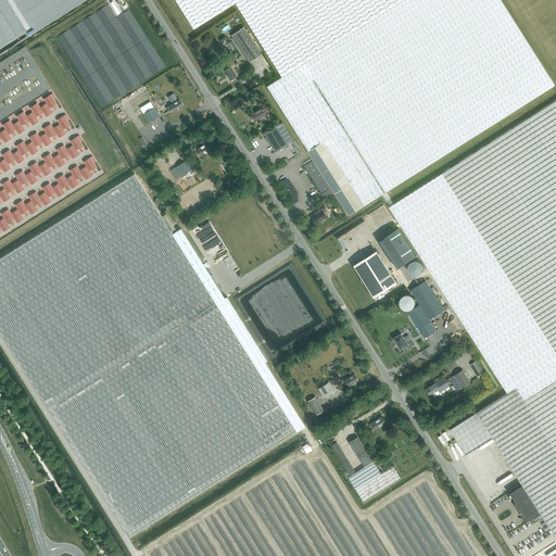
[(500,0),(175,0),(193,28),(235,2),(281,77),(267,86),(307,151),(313,160),(304,166),(325,199),(333,192),(348,215),(554,85),(500,0)]
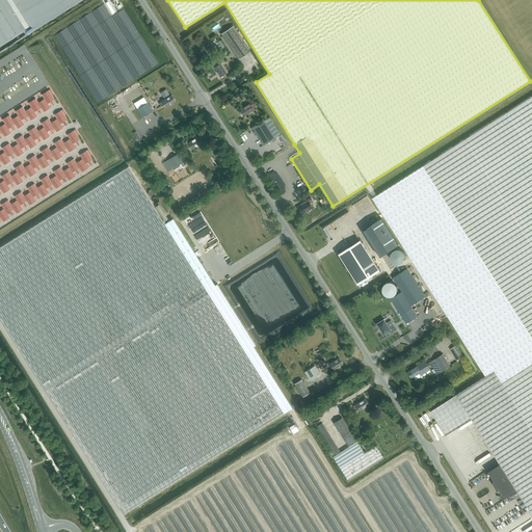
[(531,0),(495,0),(531,57),(531,0)]
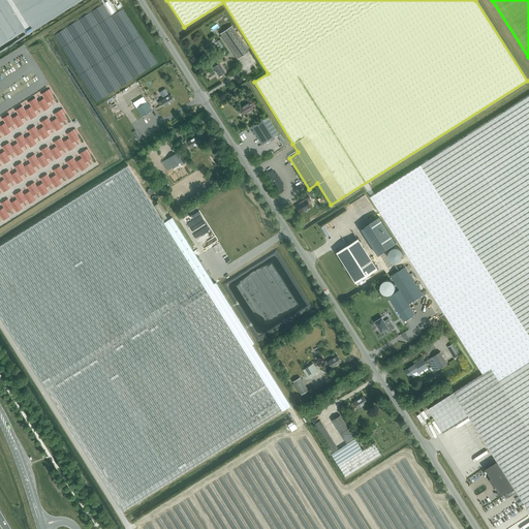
[(220,33),(238,59),(249,51),(231,25),(220,33)]
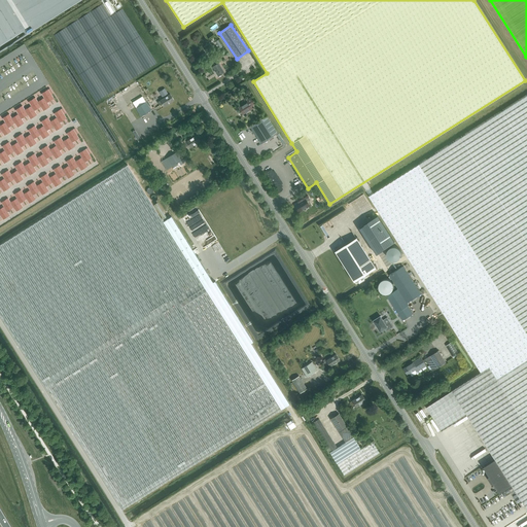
[(215,65),(212,67),(218,76),(224,72),(218,63),(216,61),(213,63),(215,65)]
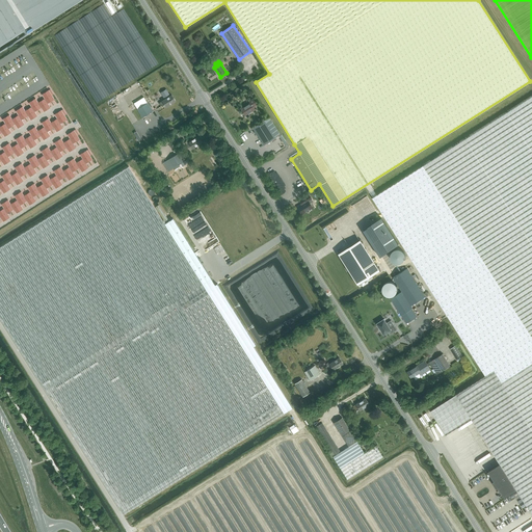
[(118,87),(135,78),(130,69),(117,76),(116,74),(112,77),(118,87)]
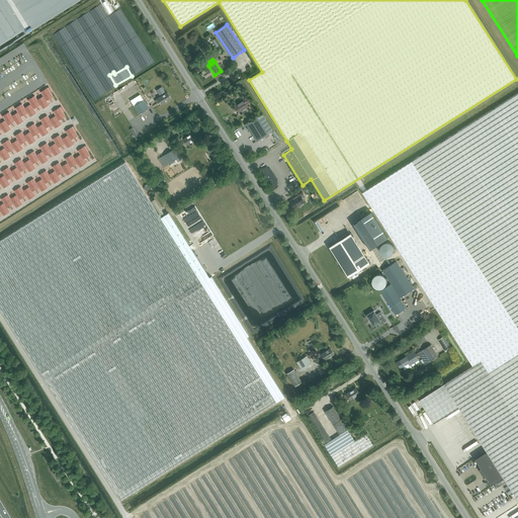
[(94,88),(103,83),(100,77),(91,82),(94,88)]
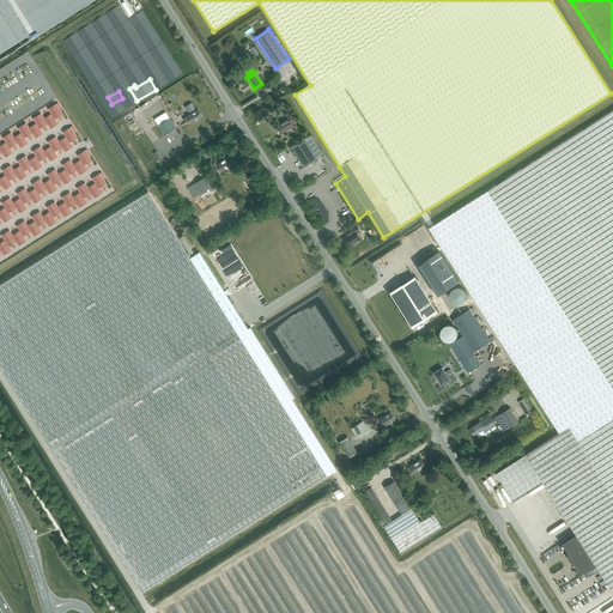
[(0,155),(2,153),(5,158),(13,153),(10,149),(17,144),(20,149),(28,144),(25,139),(32,134),(36,139),(43,134),(40,129),(48,125),(50,129),(58,125),(55,120),(62,115),(56,104),(48,109),(52,114),(44,119),(41,114),(34,119),(36,123),(29,128),(25,123),(18,128),(22,133),(13,138),(11,133),(4,138),(6,143),(0,146),(0,155)]
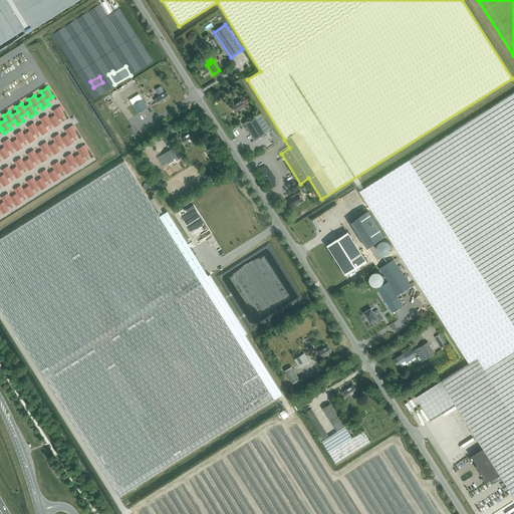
[(160,103),(170,97),(166,91),(156,97),(157,98),(154,99),(156,102),(159,101),(160,103)]
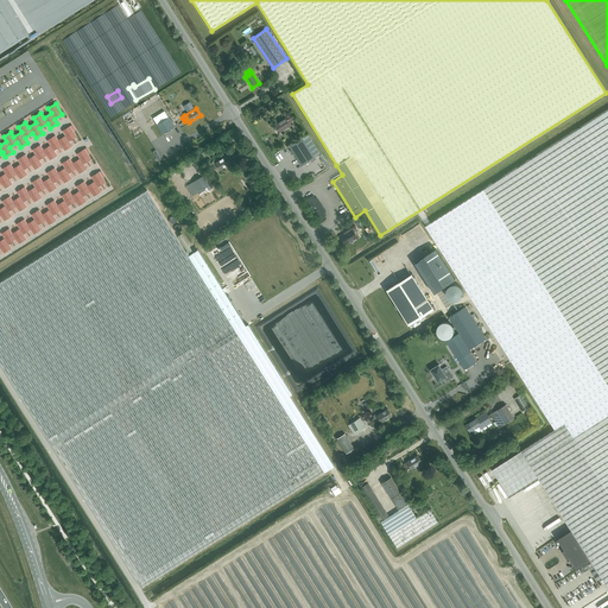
[(607,109),(425,226),(555,429),(564,423),(574,437),(607,415),(607,109)]
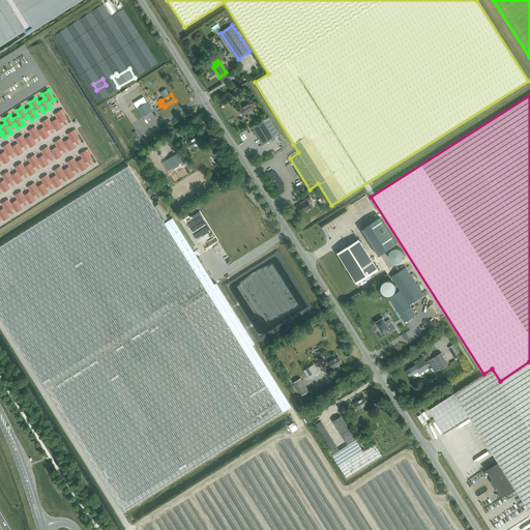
[(249,102),(240,109),(243,115),(254,109),(253,107),(256,105),(252,98),(247,100),(249,102)]
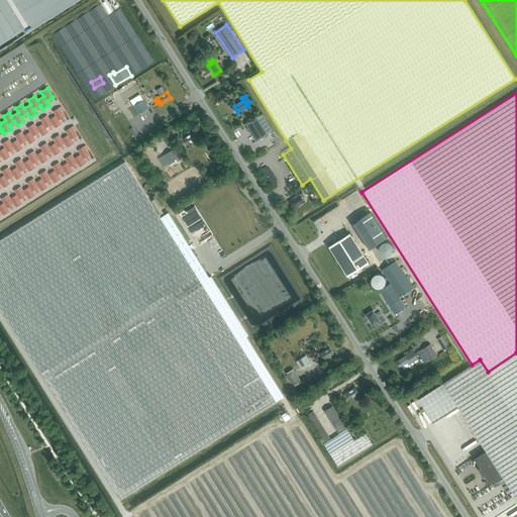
[(138,114),(148,108),(143,100),(133,106),(138,114)]
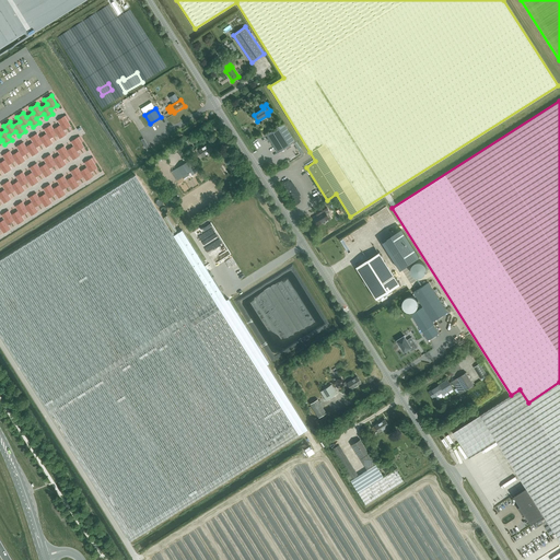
[(0,170),(1,170),(4,174),(11,170),(9,165),(15,161),(19,165),(25,161),(22,156),(30,152),(32,156),(38,152),(36,148),(43,143),(46,148),(53,143),(49,139),(57,135),(59,139),(67,135),(63,130),(70,126),(65,116),(57,120),(60,125),(54,129),(50,125),(44,129),(46,133),(39,138),(37,133),(30,138),(33,142),(26,147),(23,142),(16,147),(19,151),(12,155),(9,151),(2,155),(6,160),(0,163),(0,170)]
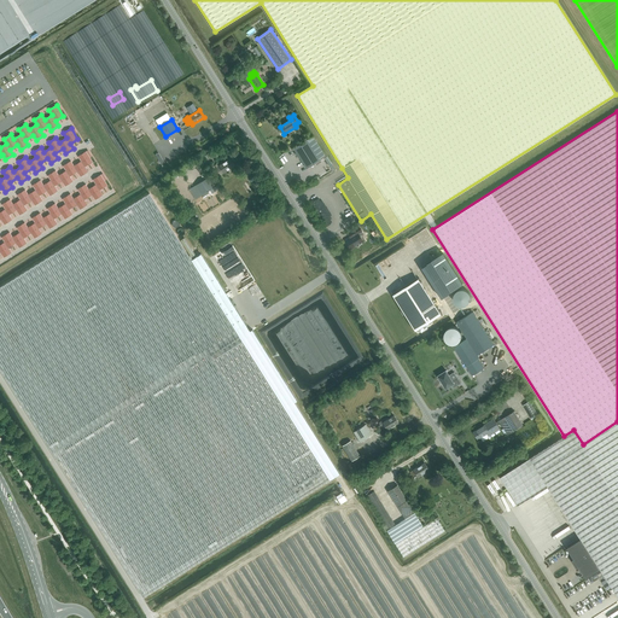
[(313,136),(292,149),(305,169),(325,157),(313,136)]
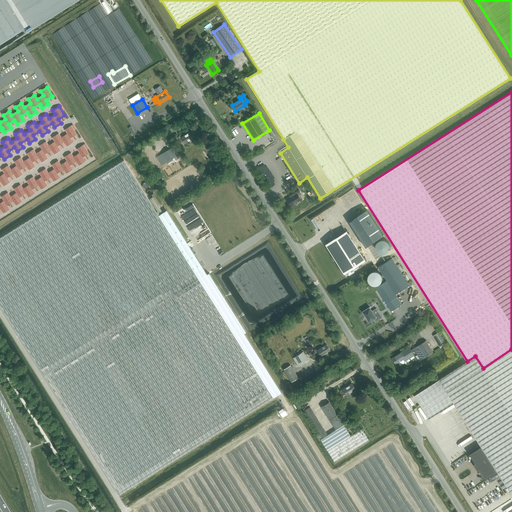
[(0,182),(1,182),(4,186),(10,182),(7,178),(14,174),(16,178),(22,174),(20,170),(26,166),(29,170),(35,166),(32,162),(39,158),(41,162),(48,158),(45,154),(51,150),(54,154),(60,150),(58,146),(64,142),(67,146),(73,142),(70,138),(76,134),(71,126),(65,130),(67,134),(61,138),(58,134),(52,138),(55,142),(48,146),(46,142),(39,146),(42,150),(36,154),(33,150),(27,154),(29,158),(23,162),(21,158),(14,162),(17,166),(11,170),(8,166),(2,170),(4,174),(0,176),(0,182)]
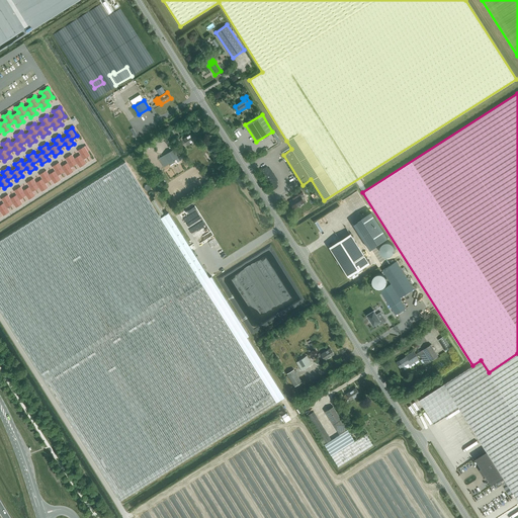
[(183,139),(181,141),(183,144),(185,143),(187,145),(196,139),(192,133),(183,139)]
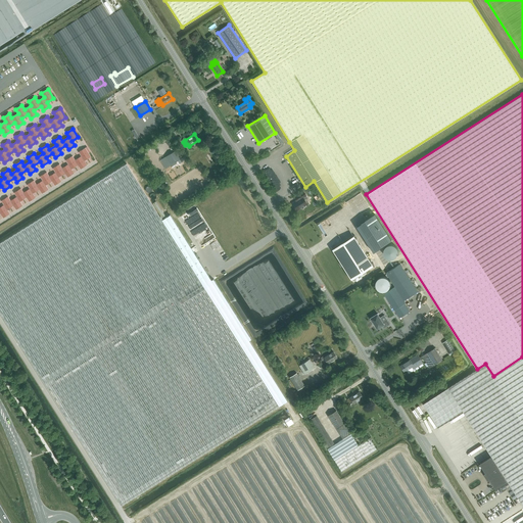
[(0,214),(1,214),(3,218),(9,214),(7,209),(13,205),(16,209),(22,205),(19,201),(27,197),(29,201),(36,197),(33,193),(39,189),(42,193),(48,189),(46,185),(52,181),(54,185),(61,181),(58,177),(65,173),(67,177),(74,173),(72,169),(78,164),(81,169),(87,164),(84,160),(91,156),(85,148),(79,152),(81,156),(75,160),(72,156),(65,160),(68,164),(61,169),(59,164),(53,169),(55,173),(49,177),(46,173),(40,177),(43,181),(36,185),(34,181),(27,185),(30,189),(24,193),(20,189),(14,193),(16,197),(10,201),(8,197),(1,201),(4,205),(0,207),(0,214)]
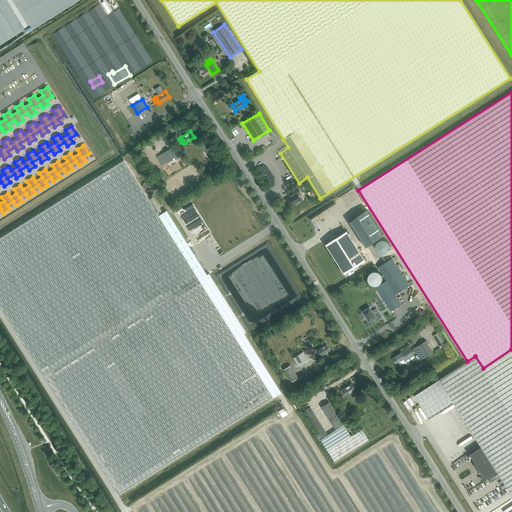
[(162,153),(167,161),(177,155),(172,147),(162,153)]
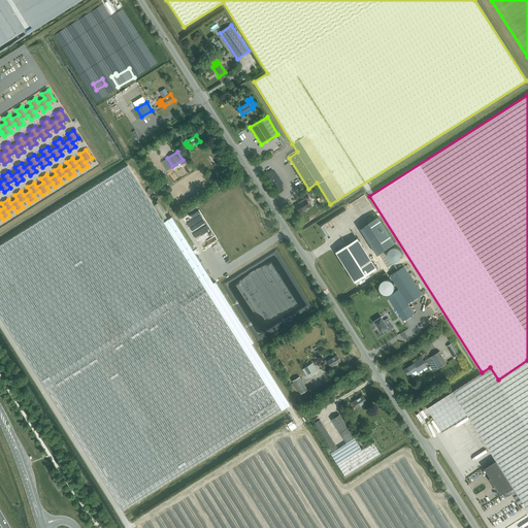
[(172,166),(167,158),(162,161),(167,170),(172,166)]
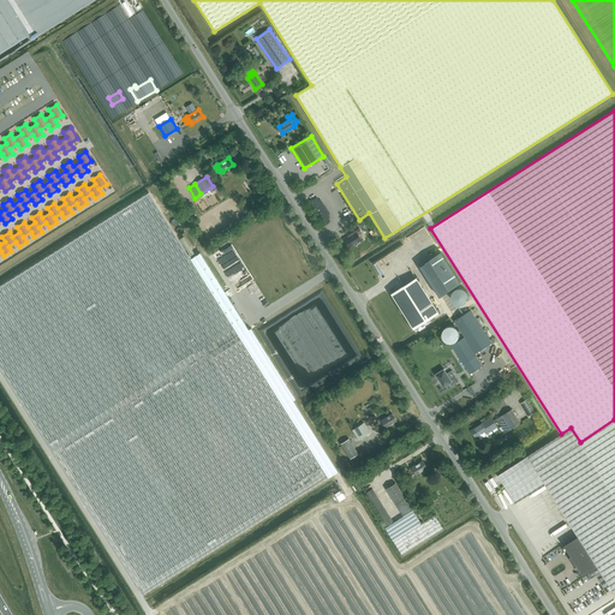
[(149,192),(0,285),(0,368),(142,595),(333,475),(338,472),(293,400),(296,399),(251,328),(249,329),(199,252),(190,258),(149,192)]
